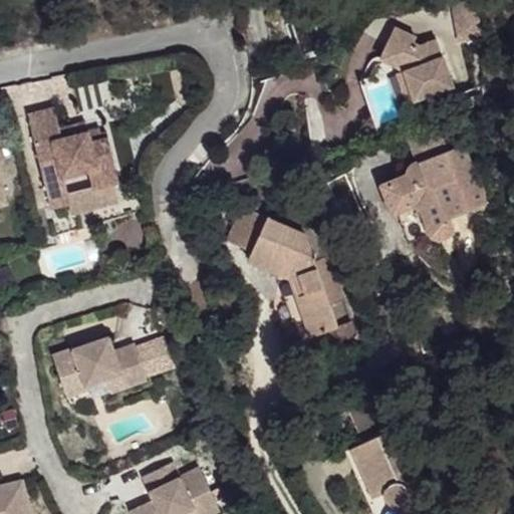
[(476,0),(452,4),(459,43),(483,39),(476,0)]
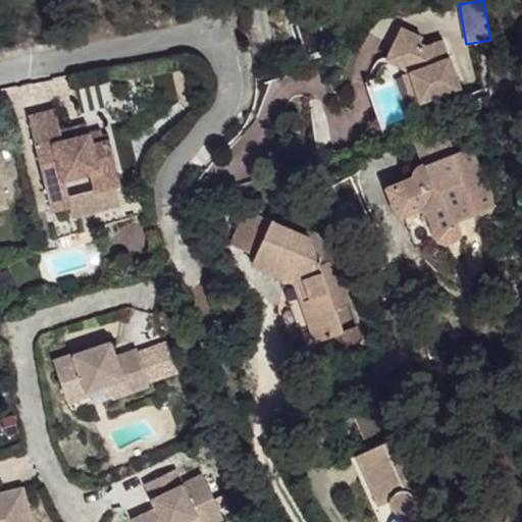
[(402,28),(386,59),(410,70),(420,101),(460,87),(444,41),(426,46),(420,43),(423,38),(402,28)]
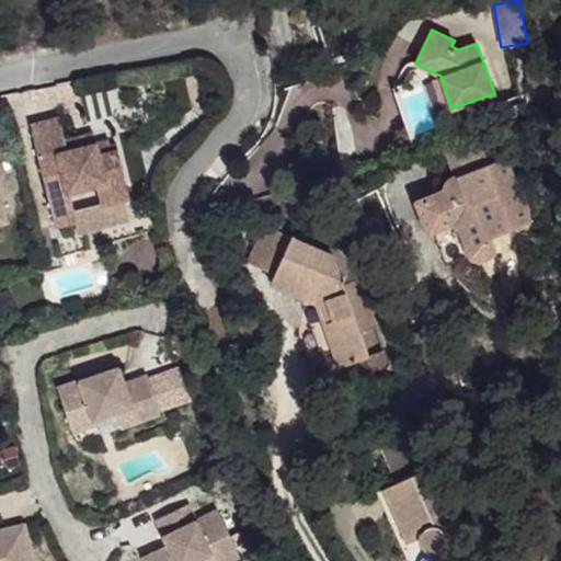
[(443,111),(451,109),(441,76),(432,79),(443,111)]
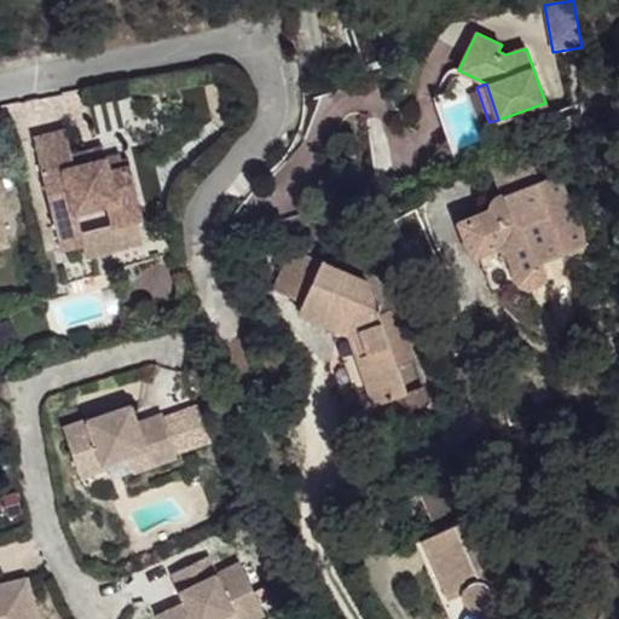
[(33,138),(61,249),(85,243),(82,233),(76,212),(106,204),(111,226),(137,220),(144,218),(129,160),(122,162),(121,155),(106,158),(75,166),(71,155),(65,129),(33,138)]
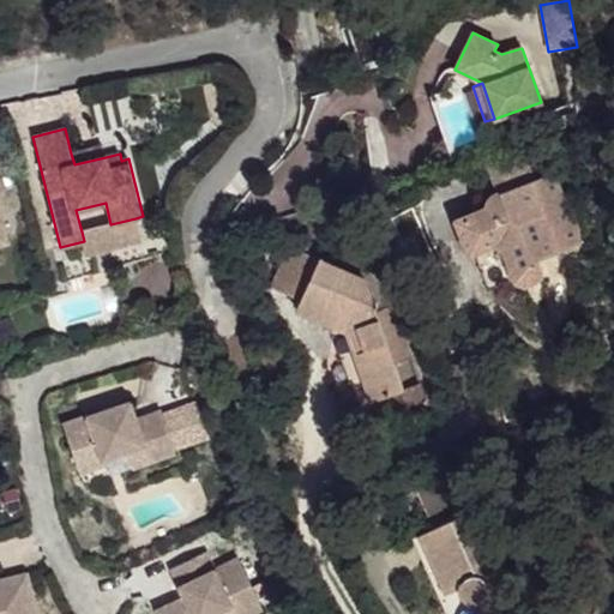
[(71,154),(74,164),(106,157),(102,145),(71,154)]
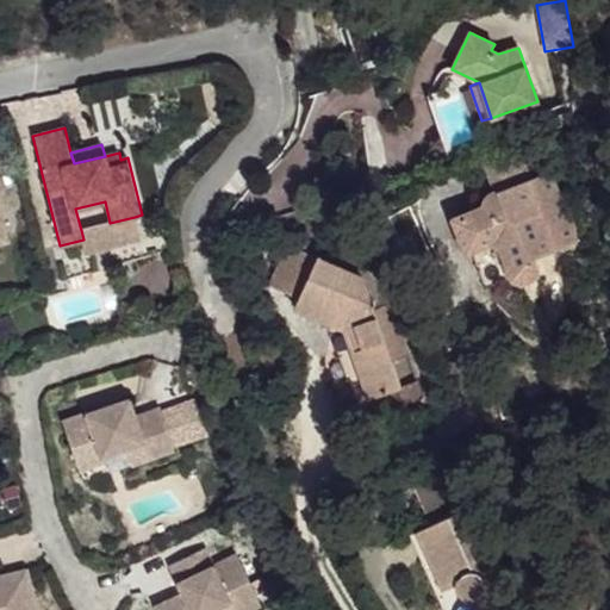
[(496,191),(530,179),(520,150),(485,162),(496,191)]
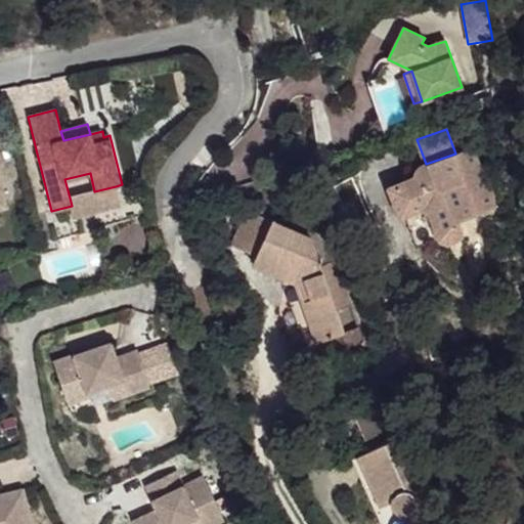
[(456,222),(495,208),(472,147),(455,154),(426,164),(427,168),(427,171),(425,174),(420,177),(413,177),(388,187),(399,217),(420,209),(428,212),(439,241),(446,244),(456,239),(460,232),(456,222)]
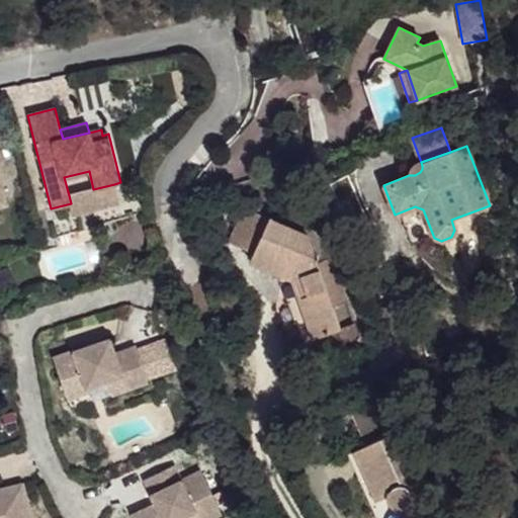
[(414,165),(409,175),(415,175),(420,172),(422,169),(422,166),(421,162),(416,164),(414,165)]
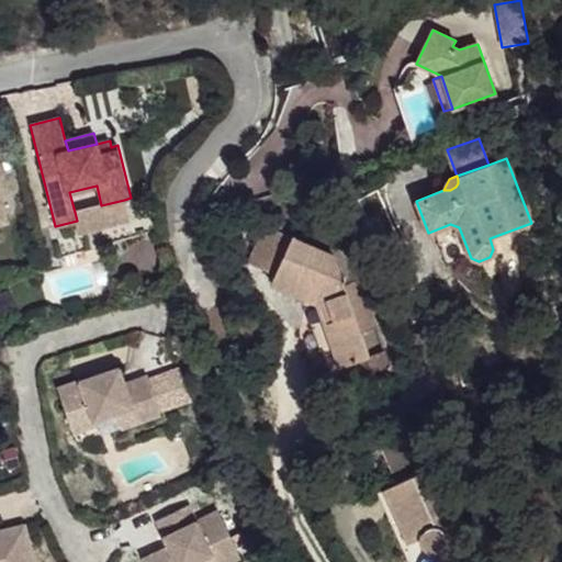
[(130,221),(124,200),(101,205),(75,212),(77,221),(80,233),(130,221)]
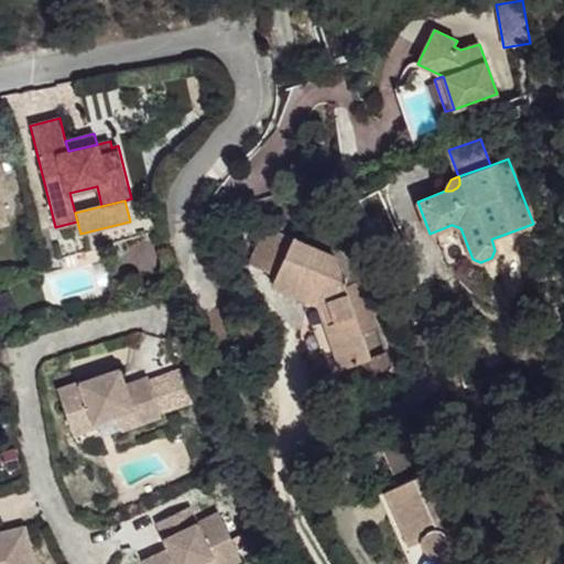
[(271,284),(302,299),(306,310),(311,308),(334,371),(370,358),(362,336),(378,329),(361,282),(346,288),(336,258),(291,238),(293,231),(284,228),(285,226),(271,219),(268,228),(264,227),(247,264),(274,277),(271,284)]
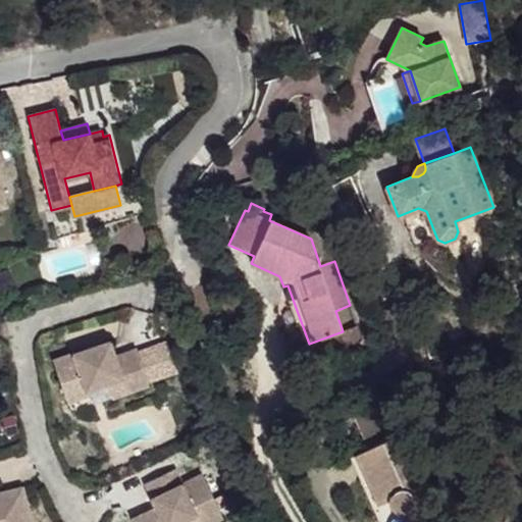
[(309,344),(288,285),(283,286),(304,345),(309,344)]
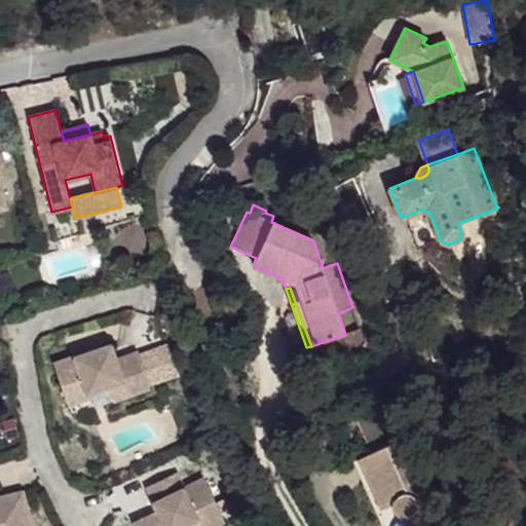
[(367,347),(361,329),(342,335),(348,354),(367,347)]
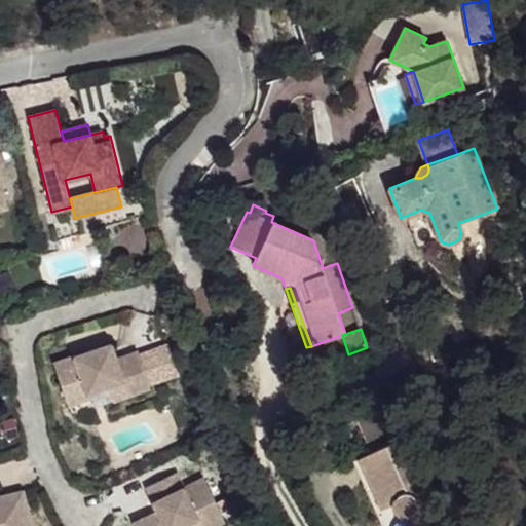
[(111,343),(53,363),(68,406),(91,398),(89,392),(109,386),(123,381),(128,396),(150,388),(138,351),(117,359),(111,343)]
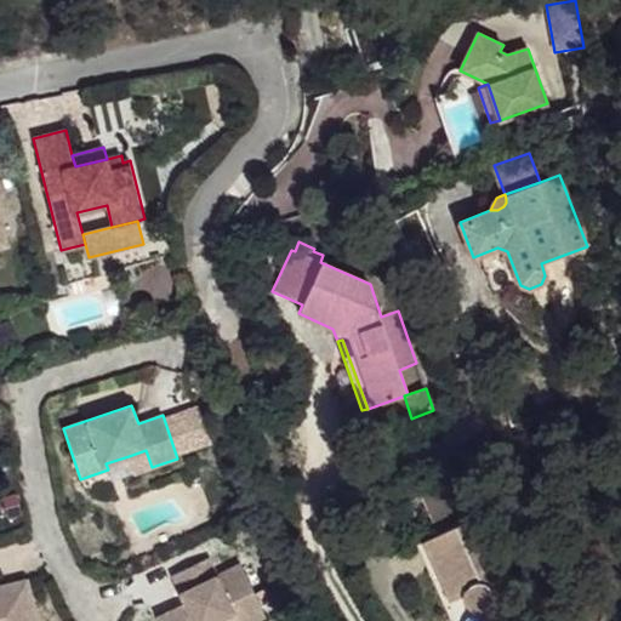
[(152,467),(146,450),(129,456),(135,473),(152,467)]
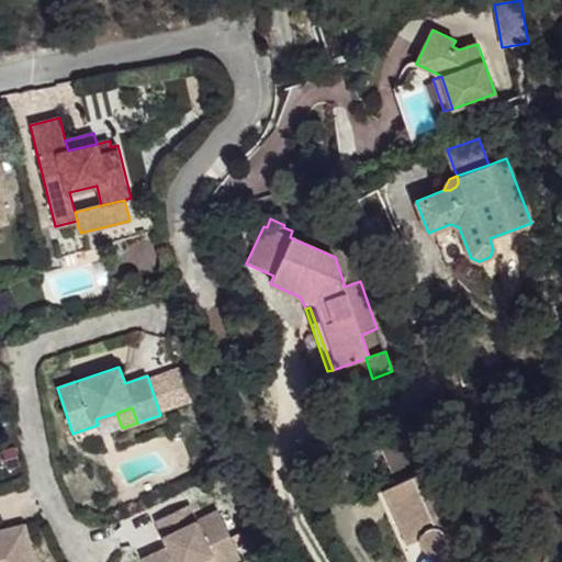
[(397,483),(428,469),(414,436),(383,450),(397,483)]
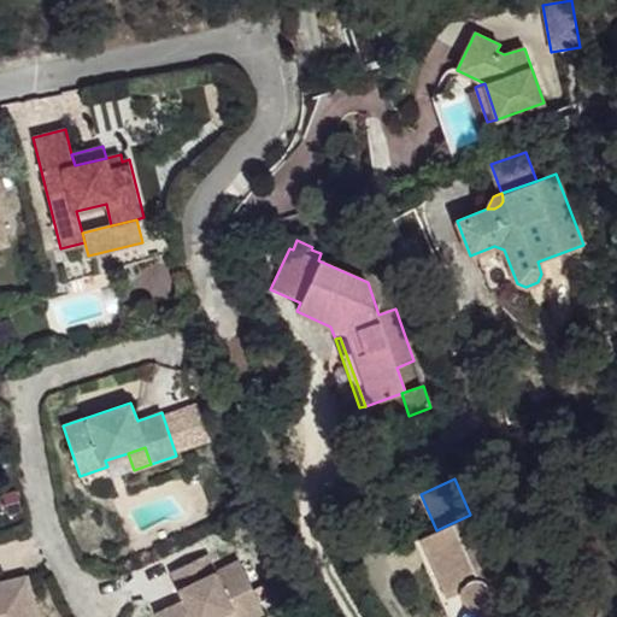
[(436,530),(421,538),(450,601),(442,604),(447,616),(517,616),(472,513),(470,515),(436,530)]
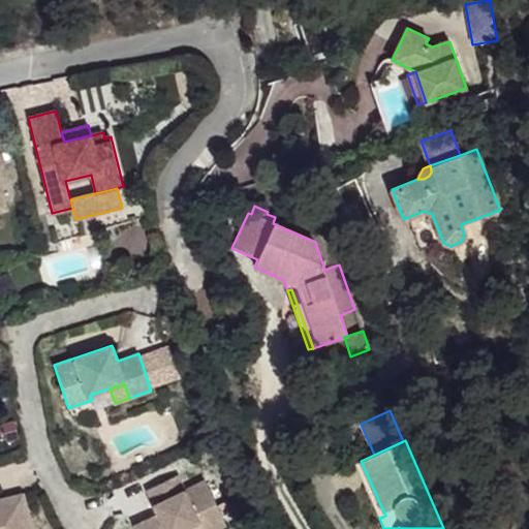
[(379,518),(385,516),(361,461),(354,463),(379,518)]
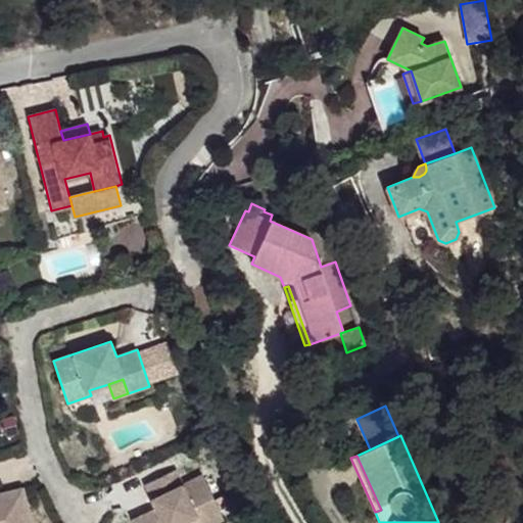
[(132,520),(133,522),(181,522),(183,522),(196,516),(199,522),(217,522),(224,520),(219,511),(229,506),(225,495),(215,501),(202,476),(183,485),(176,470),(145,484),(156,509),(132,520)]
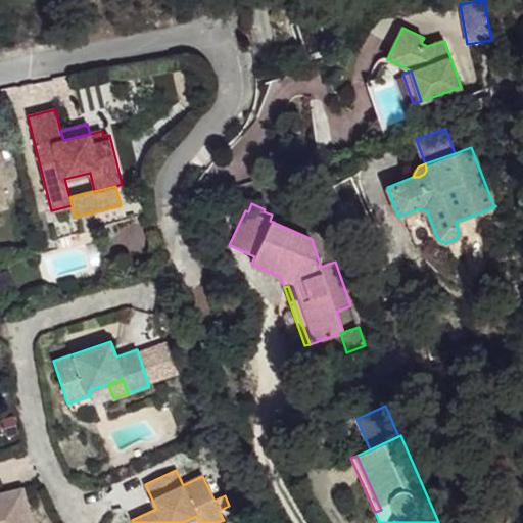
[(0,522),(32,522),(24,487),(0,492),(0,522)]
